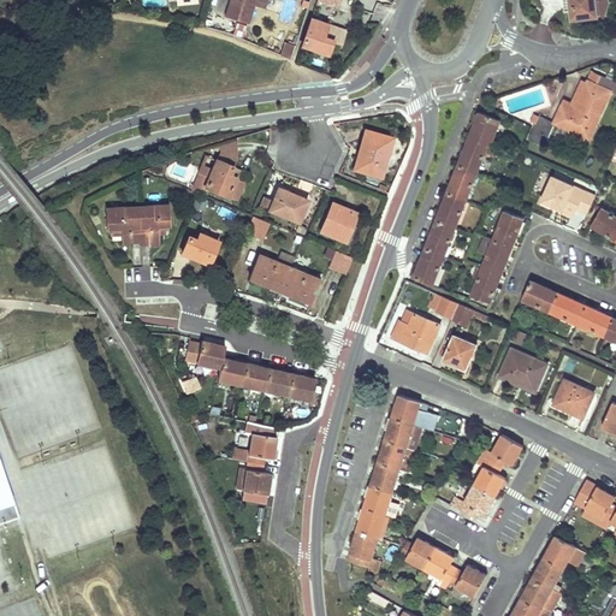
[(255,0),(231,0),(226,17),(248,24),(253,7),(255,0)]
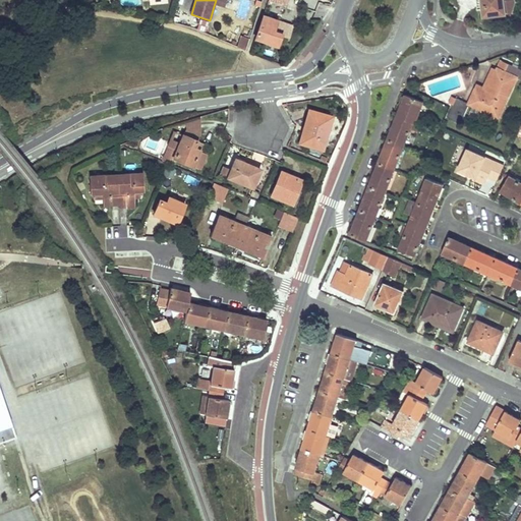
[(246,20),(252,2),(245,0),(242,0),(237,16),(246,20)]
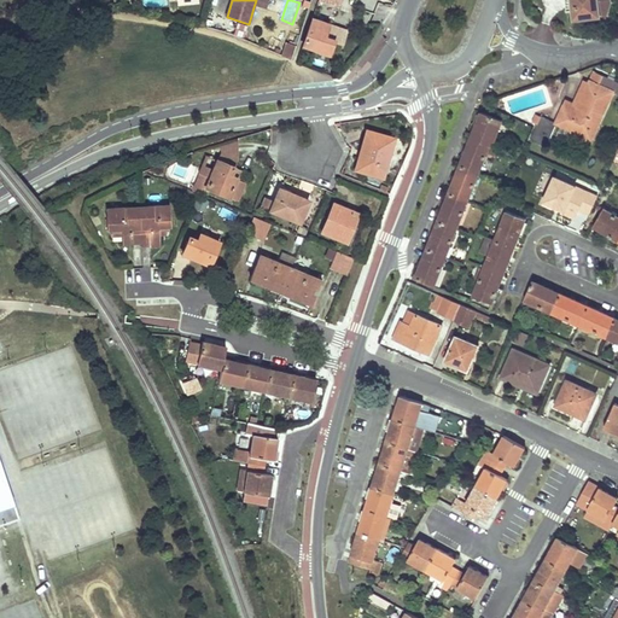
[(571,3),(573,21),(607,17),(611,4),(611,0),(567,0),(567,3),(571,3)]
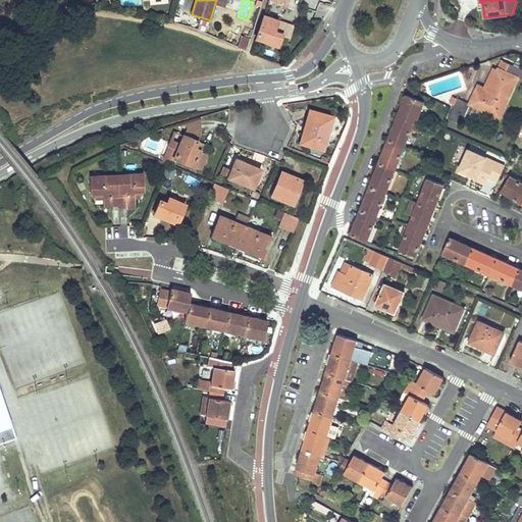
[(277,21),(270,19),(263,16),(256,40),(277,47),(281,35),(274,32),(277,21)]
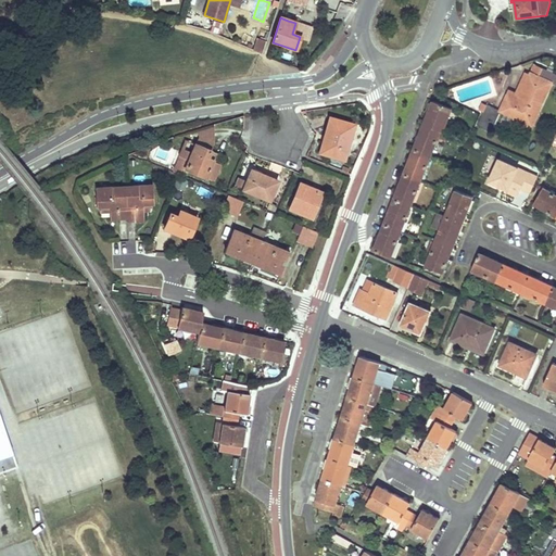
[(254,51),(263,53),(266,41),(257,39),(254,51)]
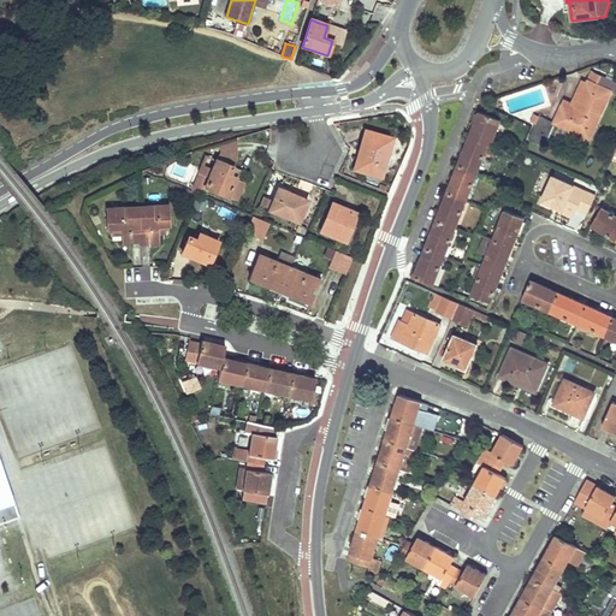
[(544,146),(554,124),(588,140),(610,92),(615,94),(615,83),(591,72),(586,83),(573,111),(561,105),(552,124),(534,116),(531,122),(535,124),(532,131),(528,138),(544,146)]
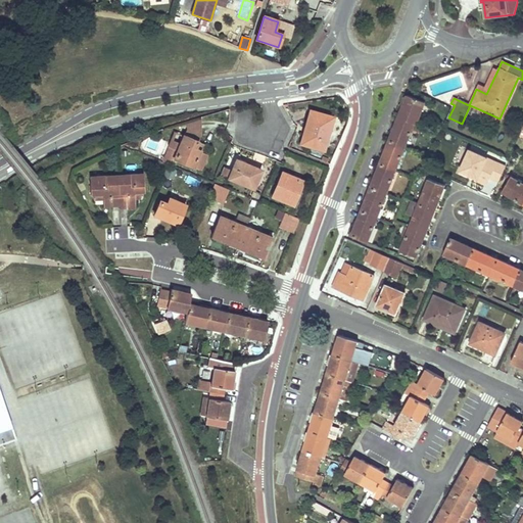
[(486,94),(497,70),(492,68),(484,88),(478,85),(476,89),(486,94)]
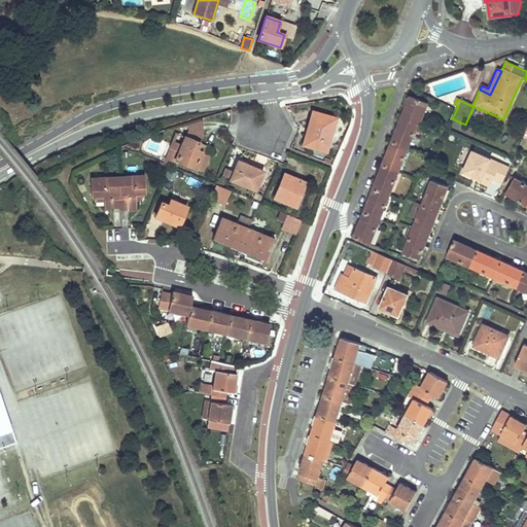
[(400,118),(416,125),(418,126),(427,103),(410,96),(400,118)]
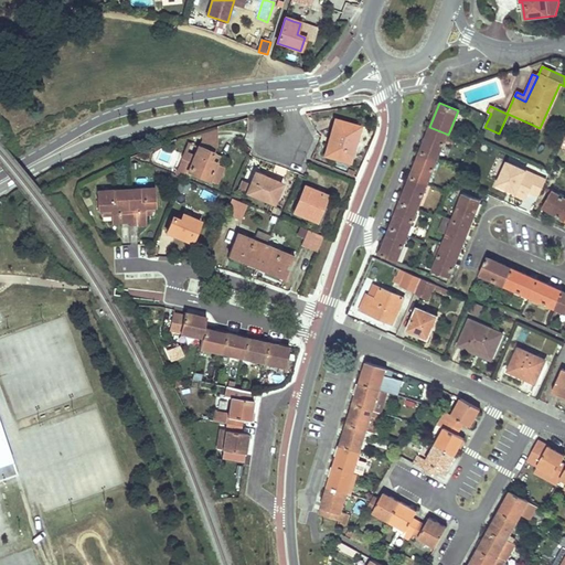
[(327,156),(338,159),(349,162),(360,127),(334,120),(329,138),(332,139),(327,156)]
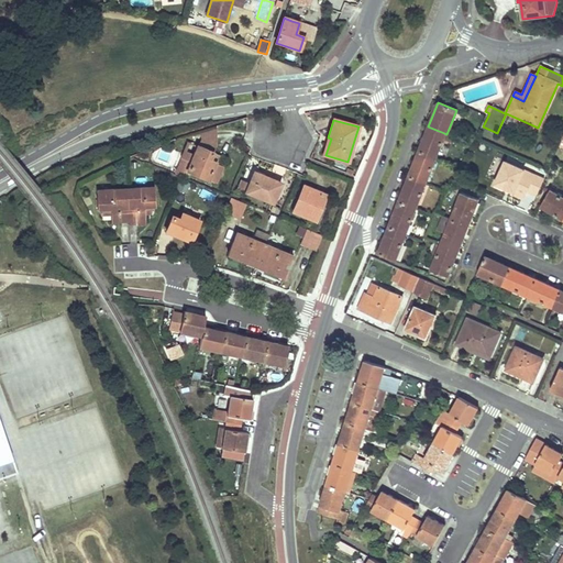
[(439,148),(444,133),(428,127),(418,152),(432,157),(435,147),(439,148)]
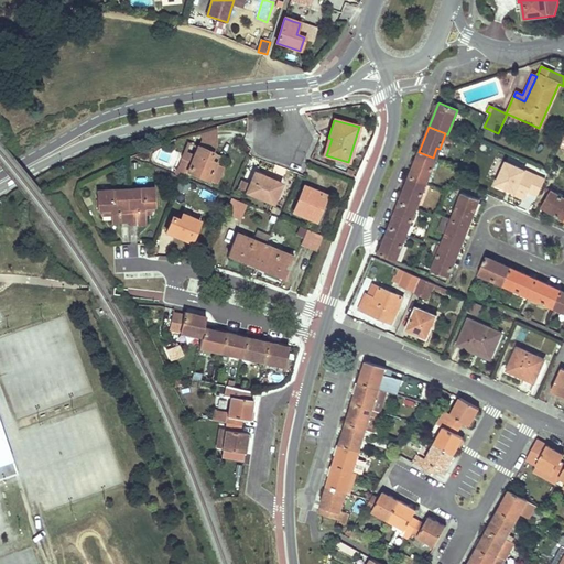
[(188,141),(182,158),(192,161),(191,162),(187,171),(188,171),(217,183),(224,167),(215,164),(216,162),(209,160),(213,152),(214,152),(217,145),(217,140),(201,141),(198,145),(188,141)]
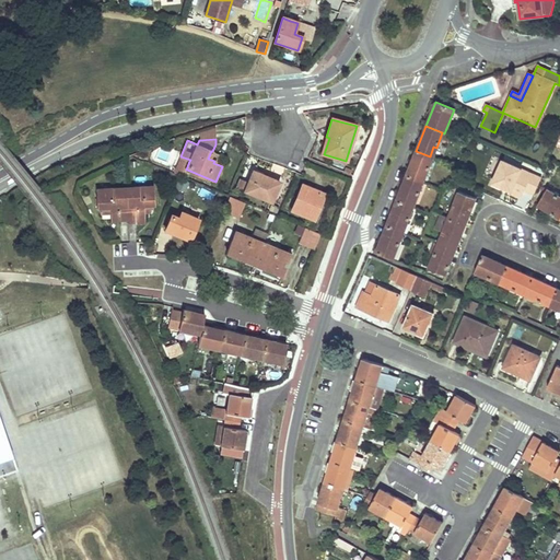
[(212,151),(211,151),(208,159),(214,161),(218,153),(212,151)]
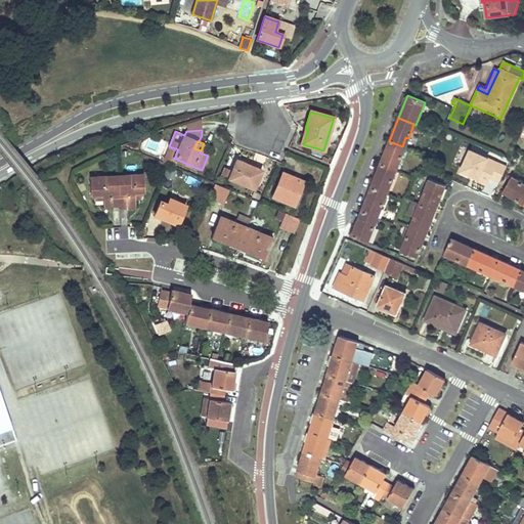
[(405,147),(402,146),(389,141),(380,165),(393,170),(396,162),(399,163),(405,147)]
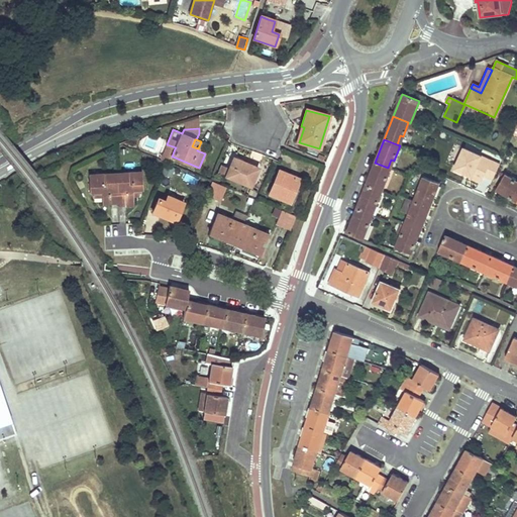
[(176,147),(167,144),(161,161),(165,162),(170,164),(173,157),(172,157),(175,148),(176,147)]
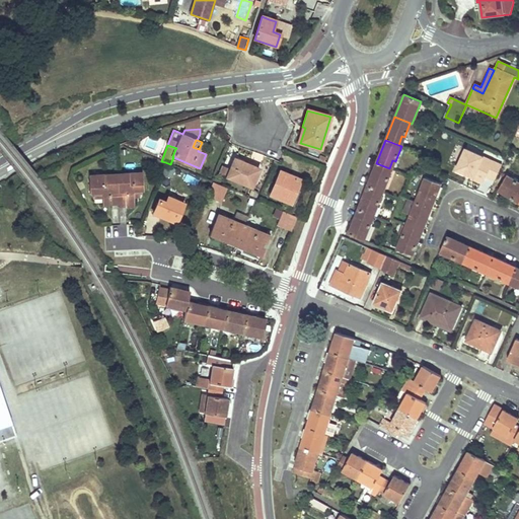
[(495,181),(502,164),(462,148),(452,173),(483,186),(486,177),(495,181)]
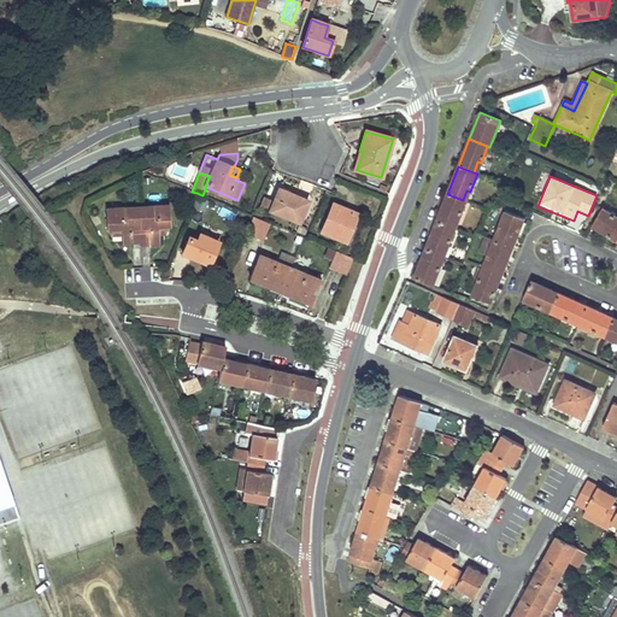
[(307,200),(303,198),(298,197),(297,199),(292,197),(293,194),(278,188),(274,201),(270,210),(269,210),(289,218),(292,213),(301,217),(307,200)]
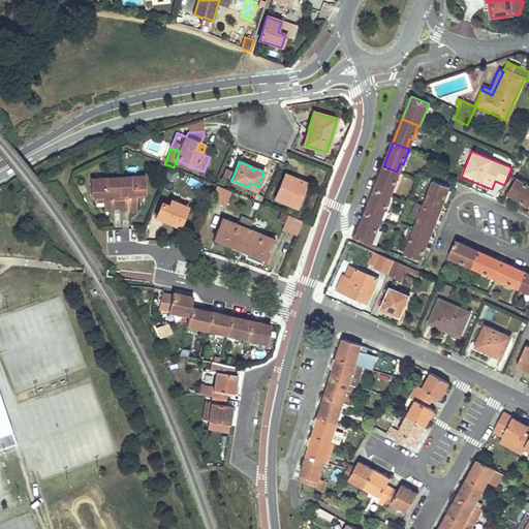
[(399,173),(397,172),(383,166),(373,191),(386,196),(391,187),(392,188),(393,188),(399,173)]
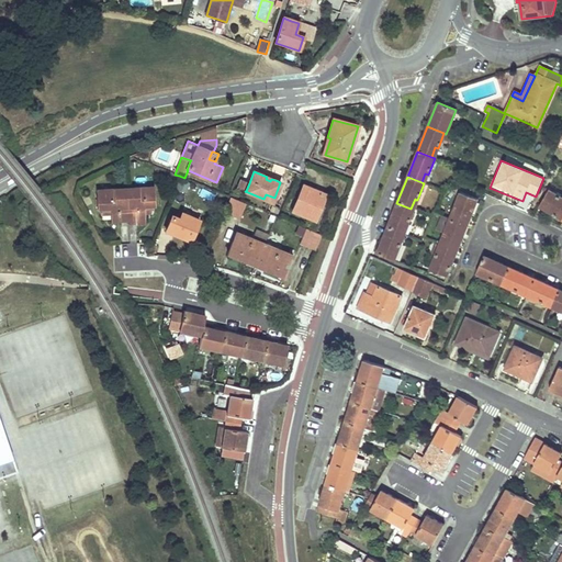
[(249,183),(240,180),(237,188),(246,191),(249,183)]
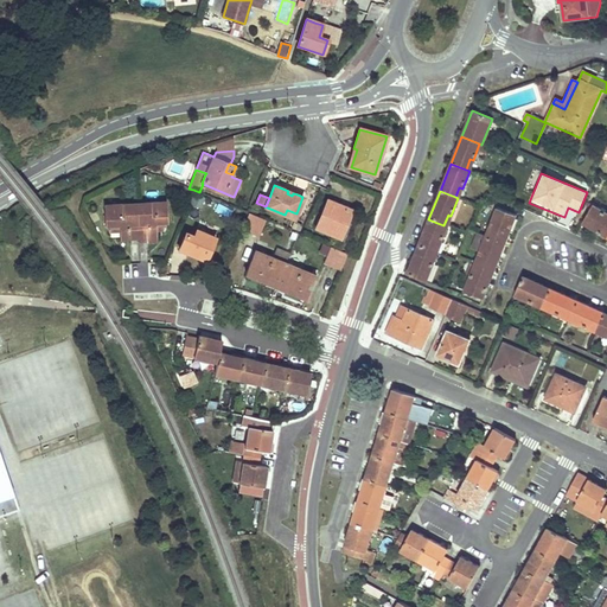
[(343,238),(346,230),(350,222),(347,221),(351,210),(327,200),(317,228),(343,238)]
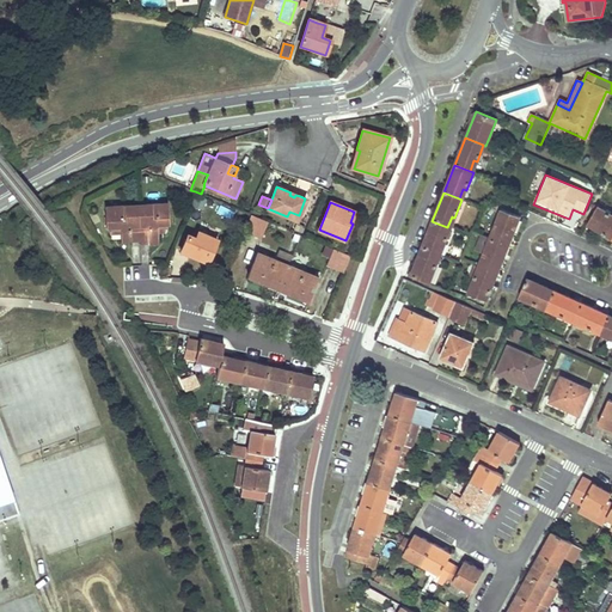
[(157,243),(157,233),(157,226),(167,226),(166,203),(138,204),(139,240),(139,242),(139,244),(157,243)]
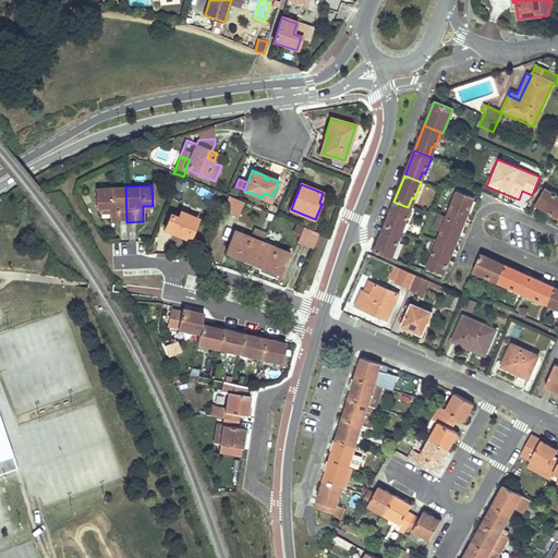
[(126,219),(125,186),(96,189),(96,208),(109,208),(109,214),(109,220),(126,219)]
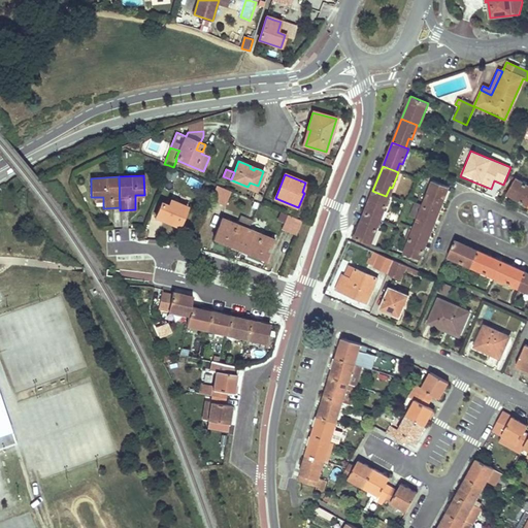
[(189,176),(186,184),(198,189),(201,183),(189,176)]
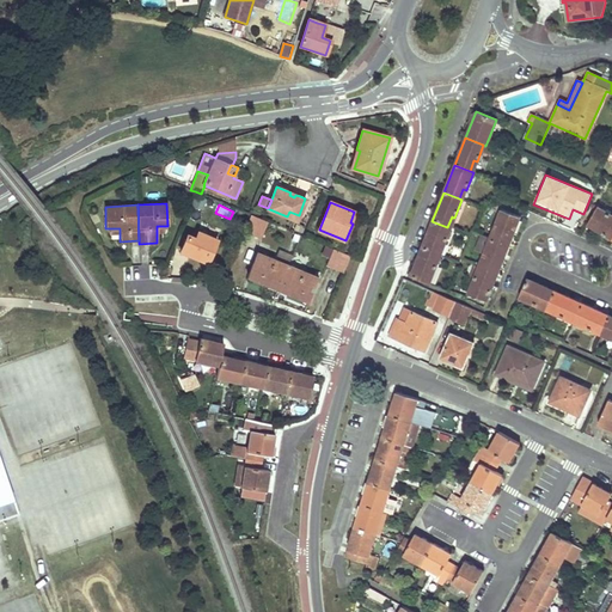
[(611,238),(611,215),(598,207),(587,225),(611,238)]
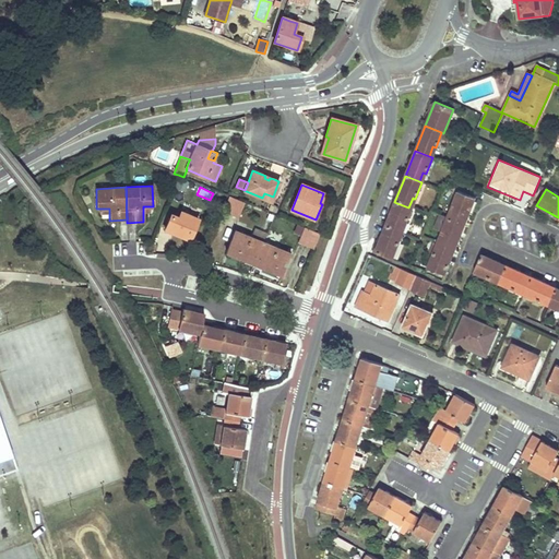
[(447,218),(461,224),(464,225),(473,201),(474,198),(456,192),(447,218)]
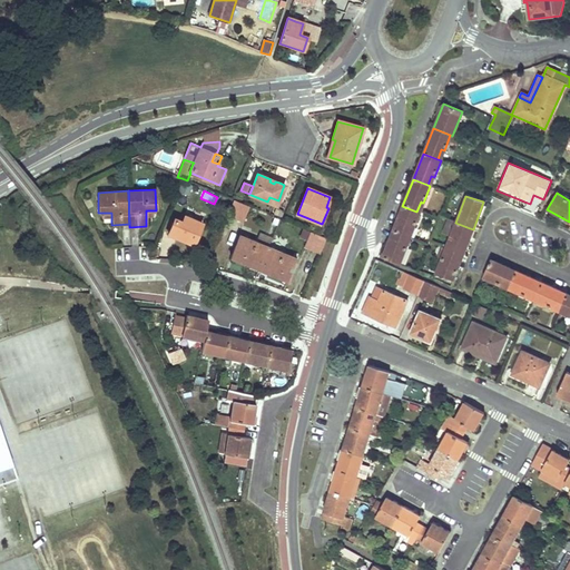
[(227,216),(235,218),(242,222),(248,207),(233,200),(227,216)]
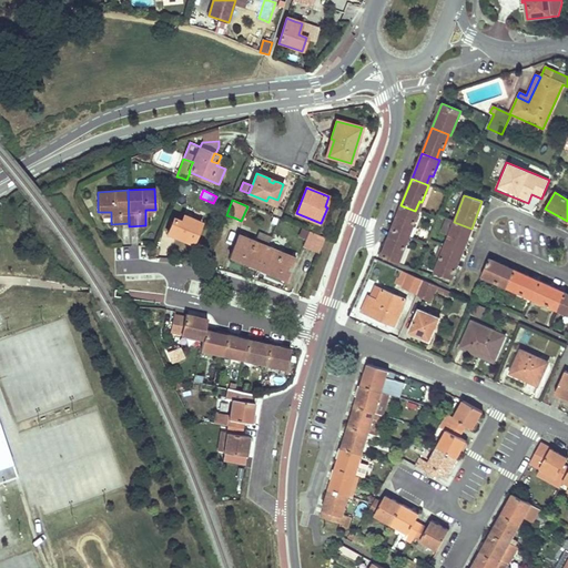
[(418,212),(415,211),(401,205),(392,230),(405,236),(409,226),(412,227),(418,212)]
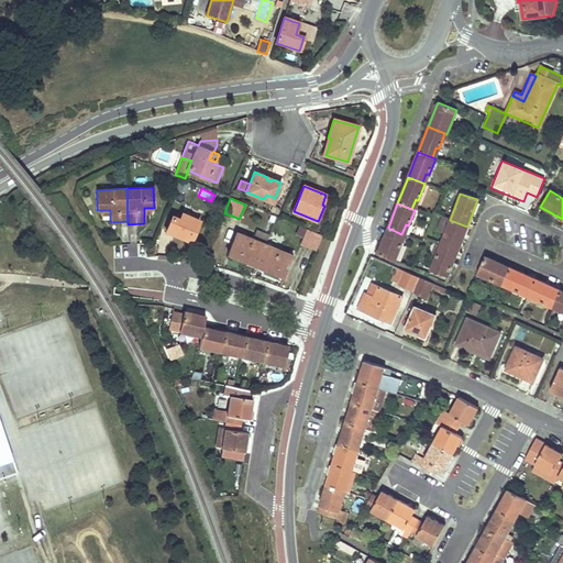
[(175,231),(179,233),(183,234),(181,238),(189,241),(198,220),(181,213),(179,219),(172,217),(165,231),(174,234),(175,231)]
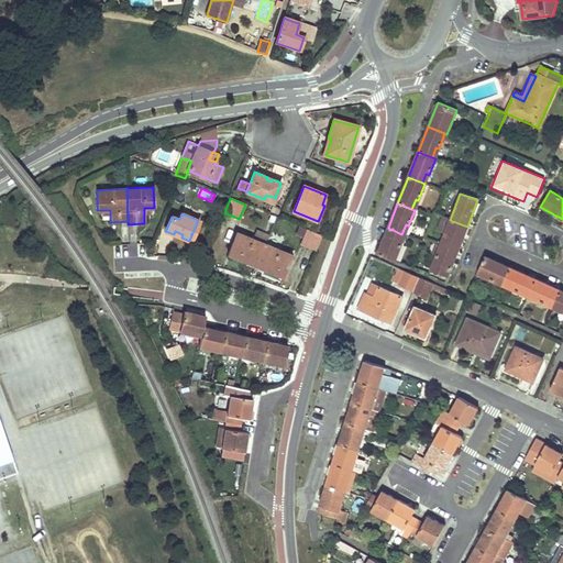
[(461,233),(463,230),(464,225),(450,220),(440,244),(457,252),(463,236),(464,234),(461,233)]
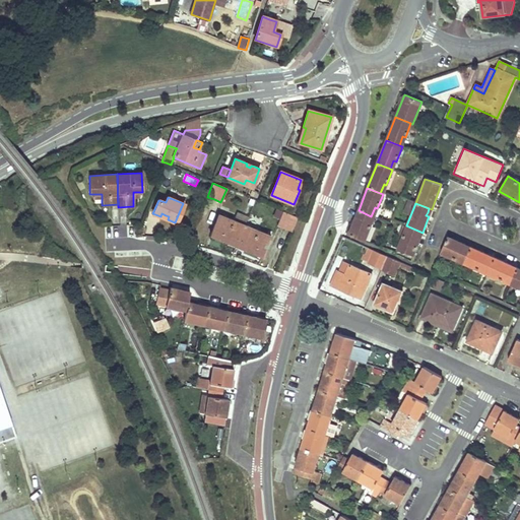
[(374,217),(371,216),(359,210),(348,235),(362,240),(366,232),(368,232),(374,217)]
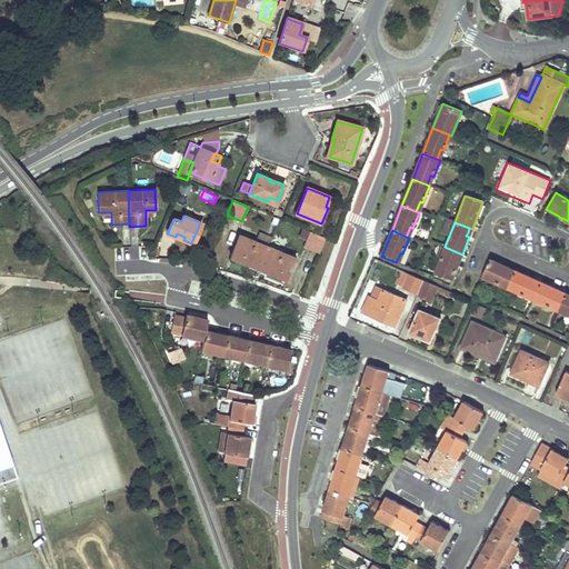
[(309,231),(306,239),(303,246),(319,252),(325,238),(309,231)]
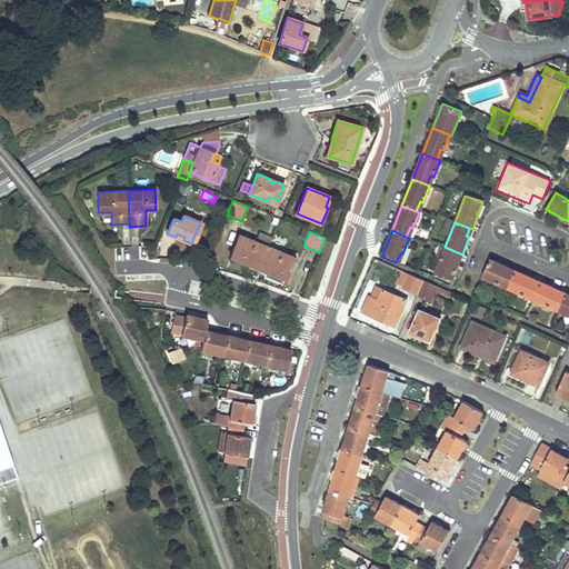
[(252,263),(259,267),(268,247),(239,235),(230,257),(251,266),(252,263)]
